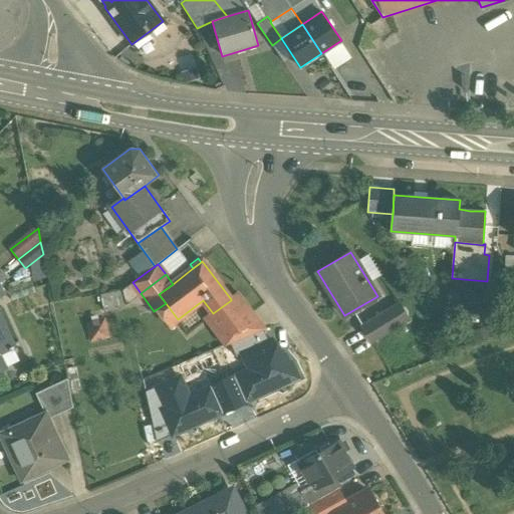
[(123,308),(119,291),(74,300),(77,313),(89,311),(90,314),(123,308)]
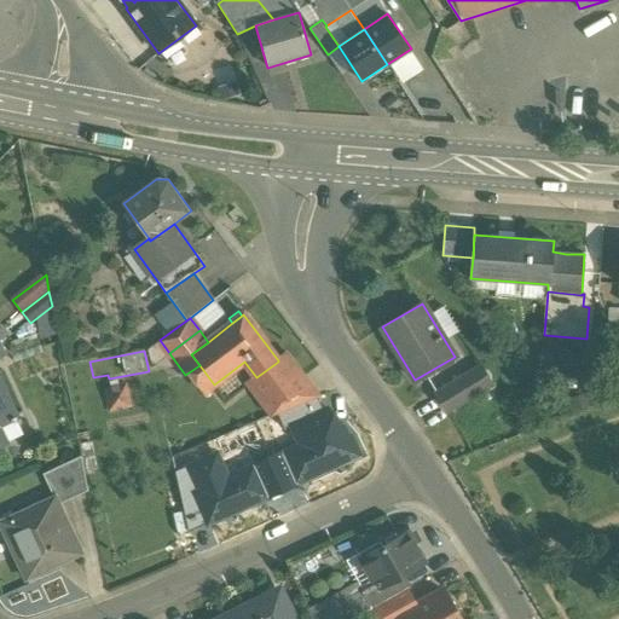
[(285,354),(278,360),(278,362),(256,377),(248,383),(264,404),(275,399),(308,385),(285,354)]
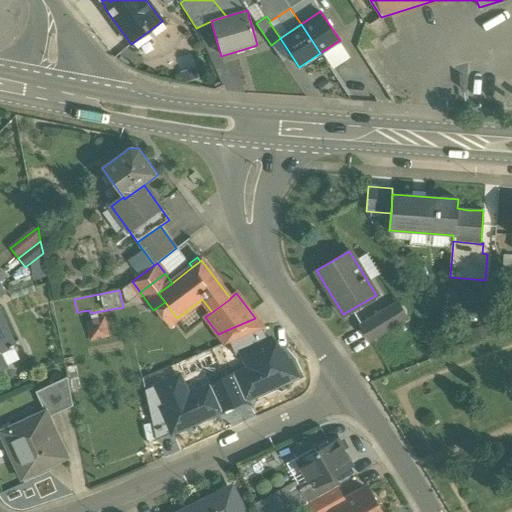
[(391,307),(362,324),(371,339),(400,321),(391,307)]
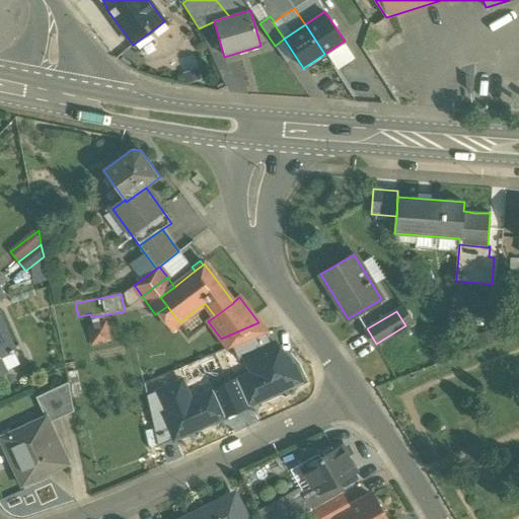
[(0,372),(6,370),(0,357),(13,350),(0,320),(0,372)]
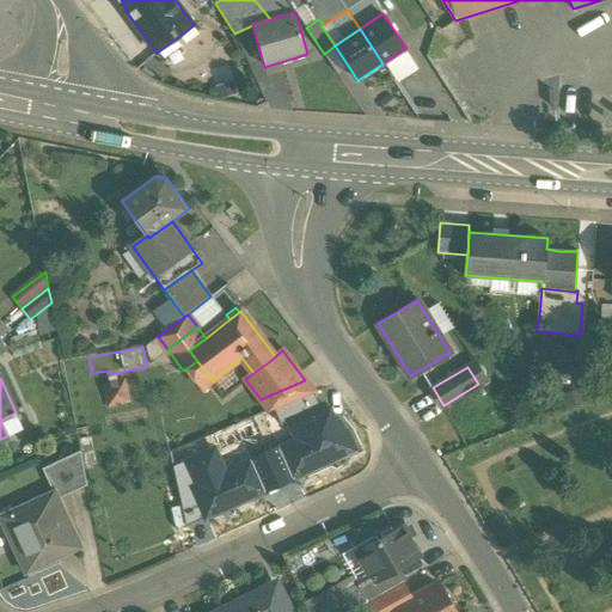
[(305,380),(271,395),(277,409),(314,393),(305,380)]
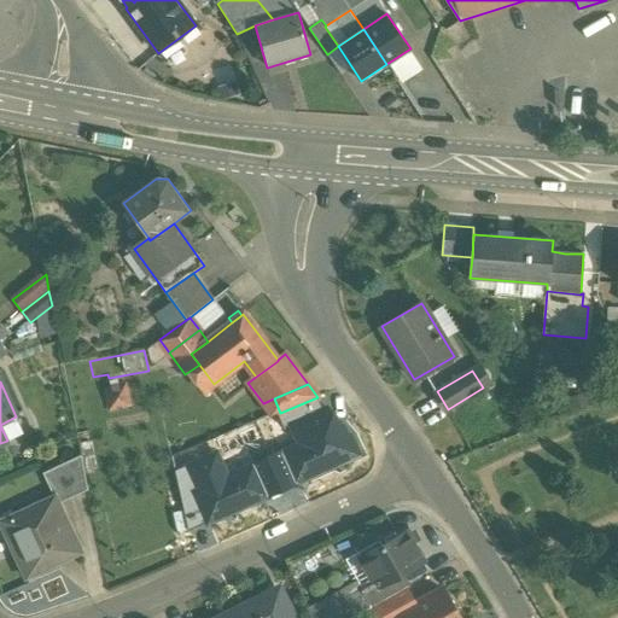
[(105,389),(110,413),(130,409),(126,385),(105,389)]
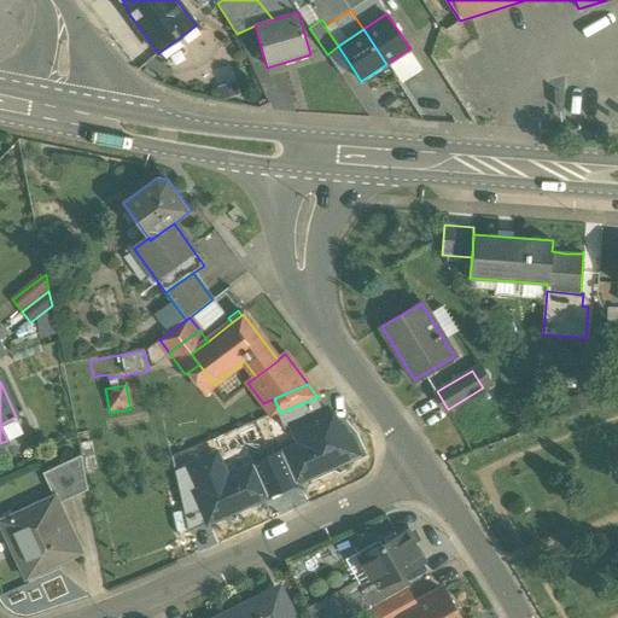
[(280,413),(277,414),(284,429),(291,425),(291,426),(324,410),(318,397),(280,413)]
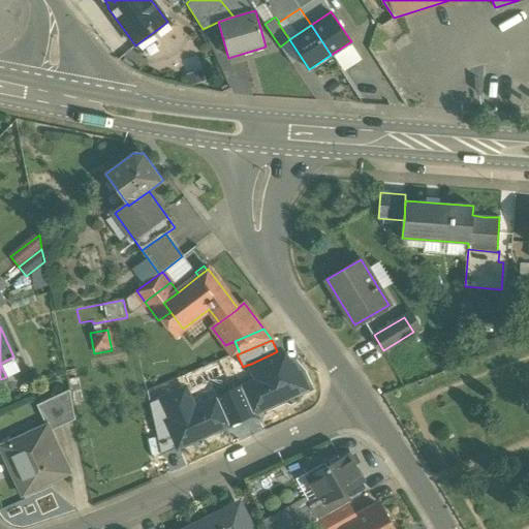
[(235,341),(225,345),(234,355),(237,354),(240,353),(235,341)]
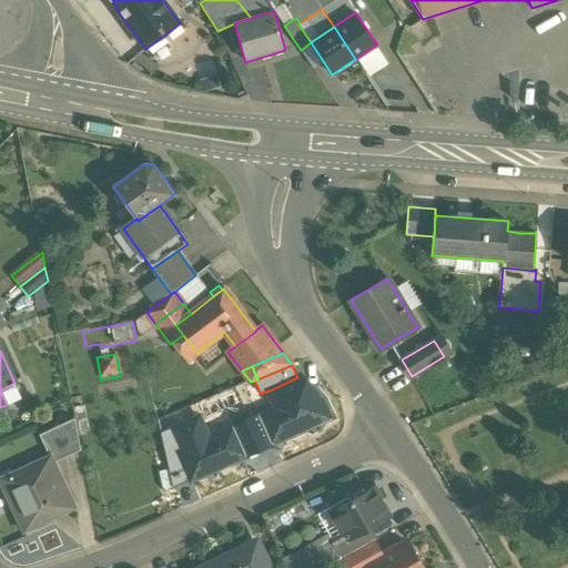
[(276,409),(259,416),(272,445),(331,418),(323,401),(301,375),(297,377),(267,392),(276,409)]
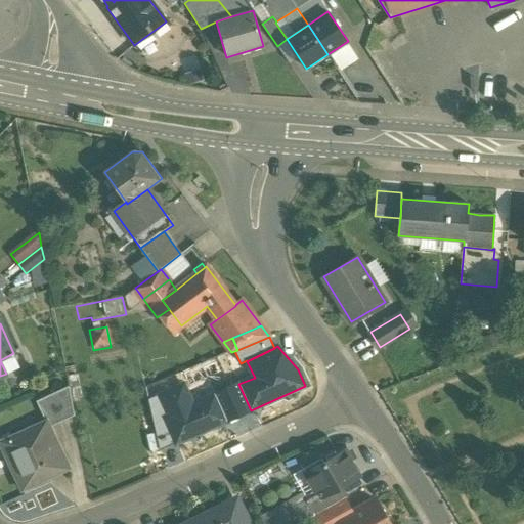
[(215,395),(192,405),(183,384),(160,395),(169,415),(164,417),(176,442),(176,443),(227,421),(215,395)]
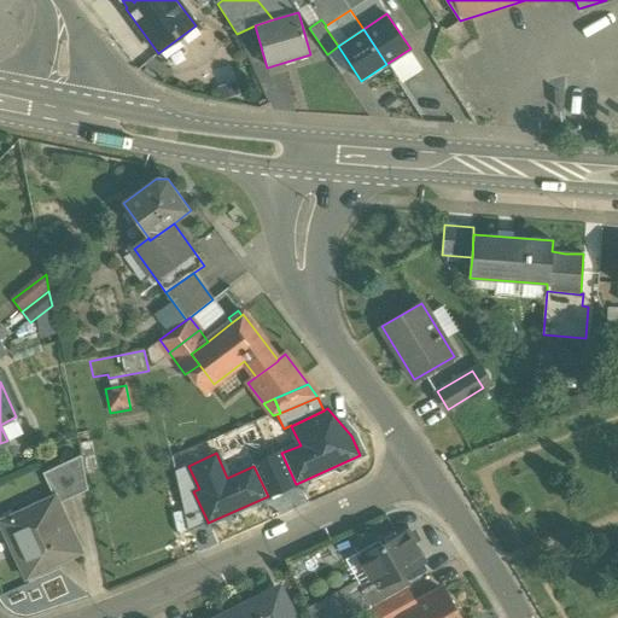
[(281,453),(267,459),(281,491),(296,484),(281,453)]
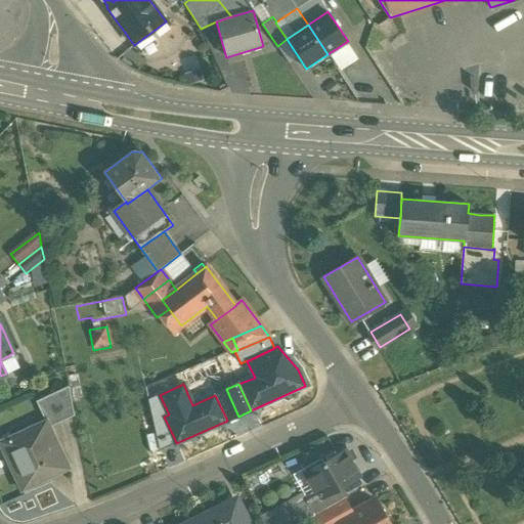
[(69,387),(37,401),(46,421),(47,421),(50,427),(75,416),(69,387)]
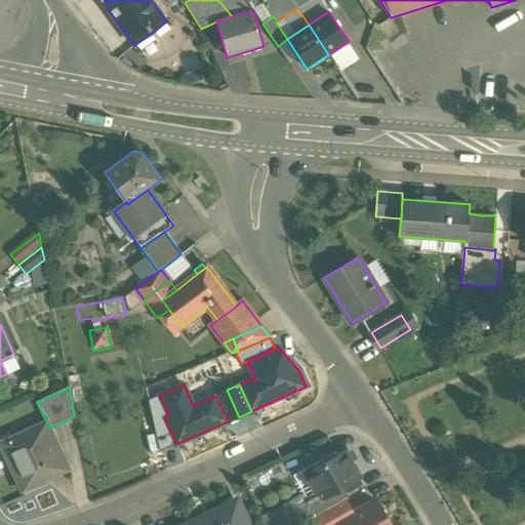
[(228,421),(239,417),(227,390),(215,396),(228,421)]
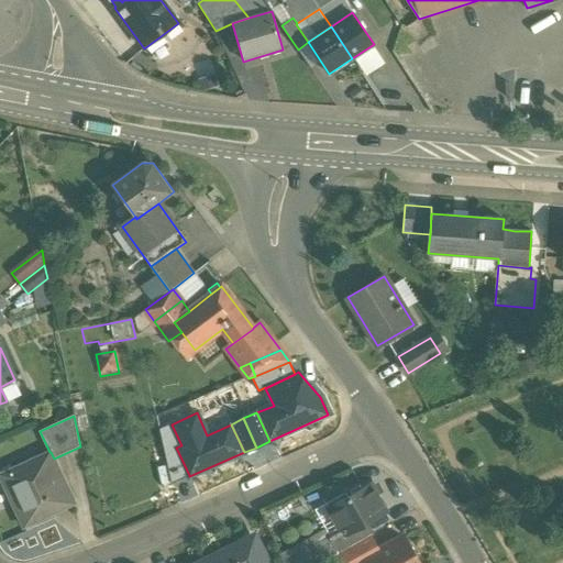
[(159,430),(172,484),(189,475),(176,448),(181,445),(172,424),(170,423),(159,430)]
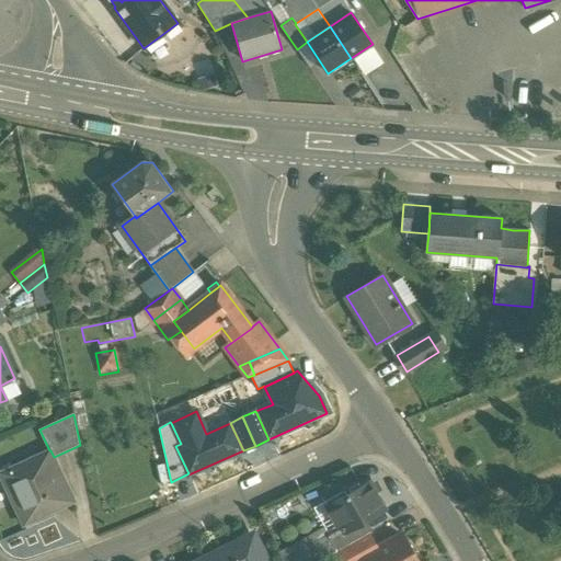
[(49,450),(0,473),(24,525),(73,501),(54,457),(50,450),(49,450)]
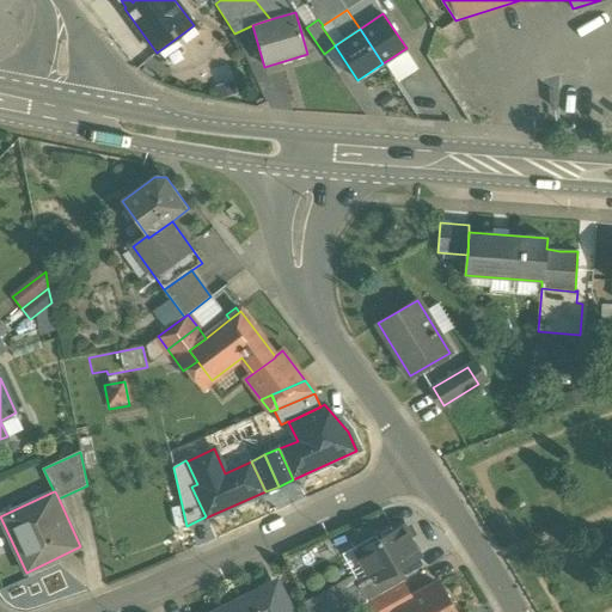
[(403,526),(357,552),(371,577),(373,582),(398,568),(420,556),(403,526)]
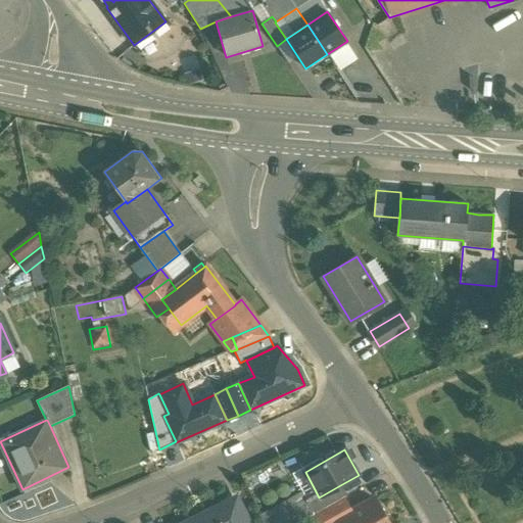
[(340,485),(319,497),(317,493),(306,500),(315,514),(344,497),(346,495),(340,485)]
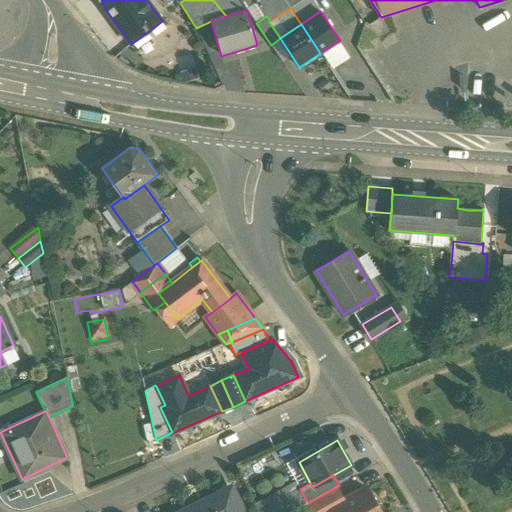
[(308,503),(307,503),(311,511),(332,511),(331,509),(345,501),(337,487),(308,503)]
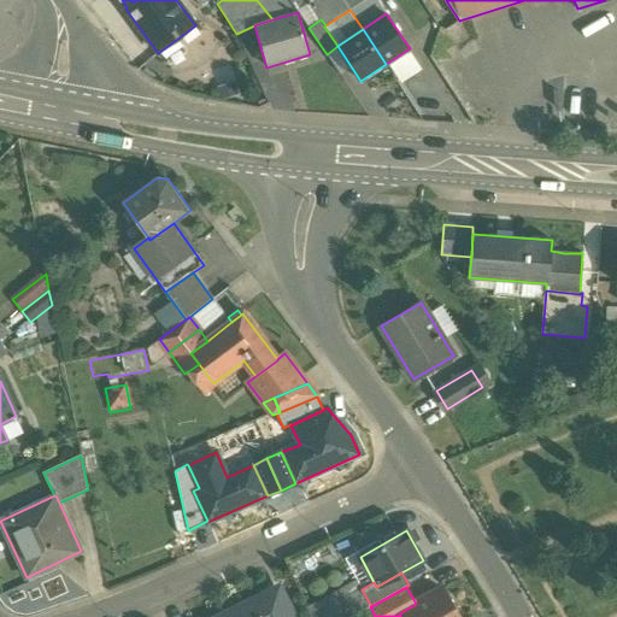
[(246,606),(224,616),(295,616),(294,615),(289,616),(287,616),(274,589),(245,604),(246,606)]
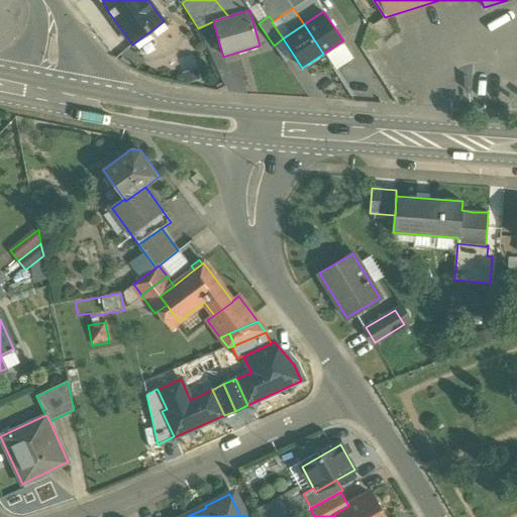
[(348,506),(334,514),(335,516),(383,516),(371,494),(348,506)]
